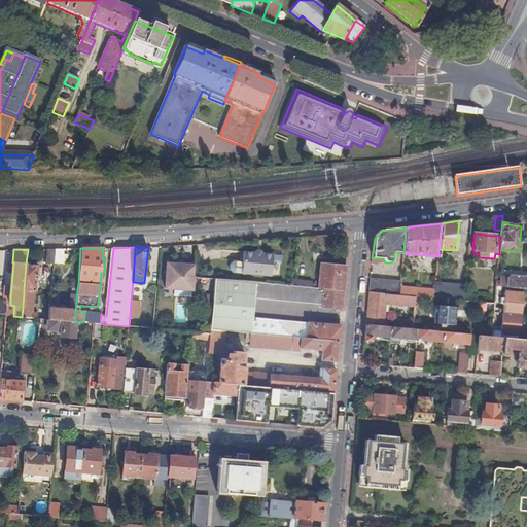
[(54,264),(56,249),(47,249),(45,264),(53,264),(54,264)]
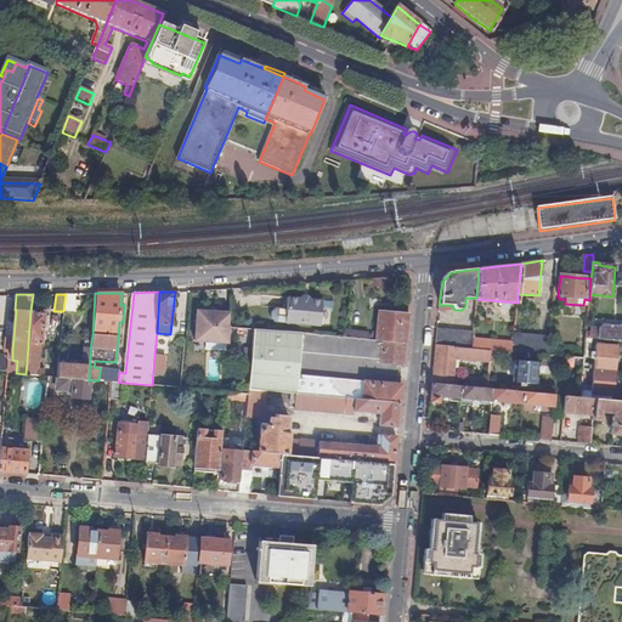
[(73,311),(75,294),(66,294),(63,311),(73,311)]
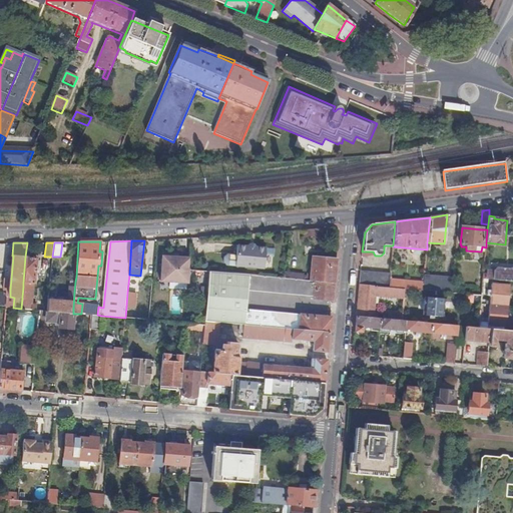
[(264,269),(266,247),(255,247),(252,244),(248,244),(246,245),(236,244),(234,266),(264,269)]
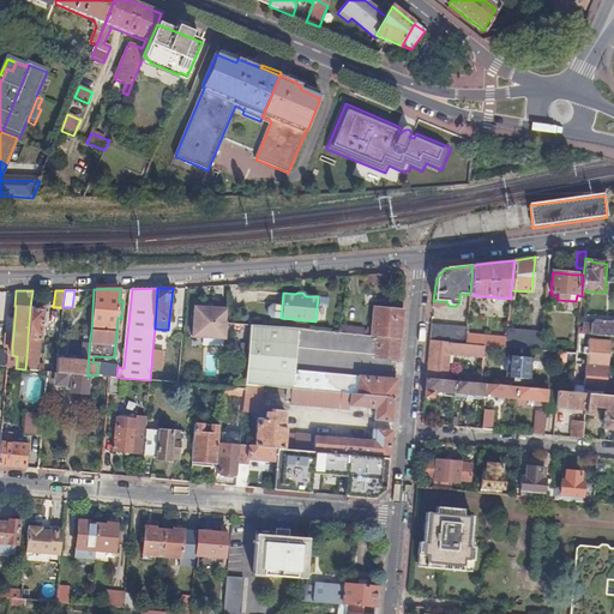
[(44,309),(30,307),(28,338),(40,339),(42,339),(44,309)]
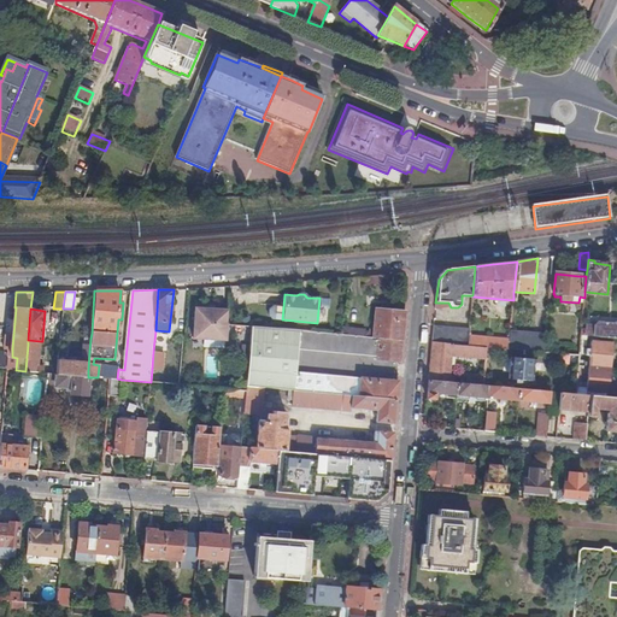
[(225,342),(227,324),(228,311),(197,309),(193,339),(225,342)]
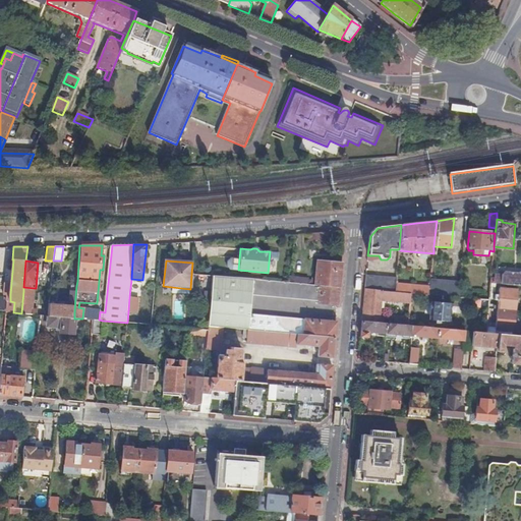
[(315,285),(339,287),(340,276),(341,265),(334,264),(317,262),(315,285)]
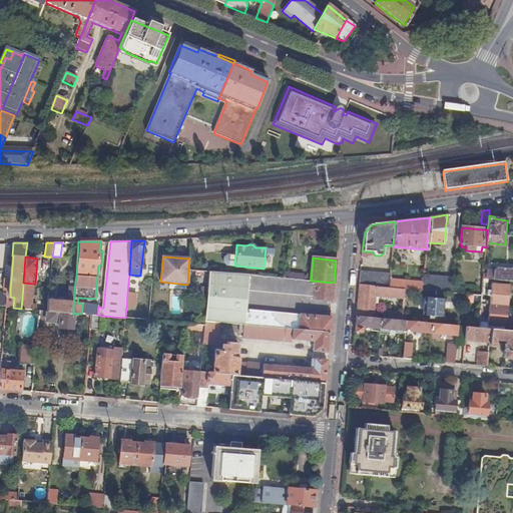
[(96,307),(98,307),(103,308),(107,270),(100,269),(96,307)]
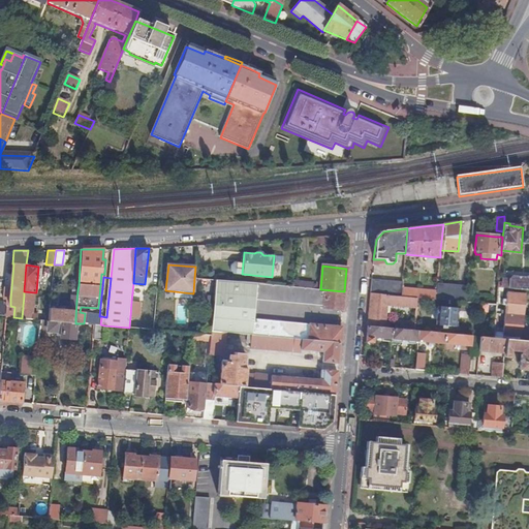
[(528,289),(528,277),(528,278),(514,277),(510,279),(504,279),(503,283),(498,283),(498,287),(528,289)]
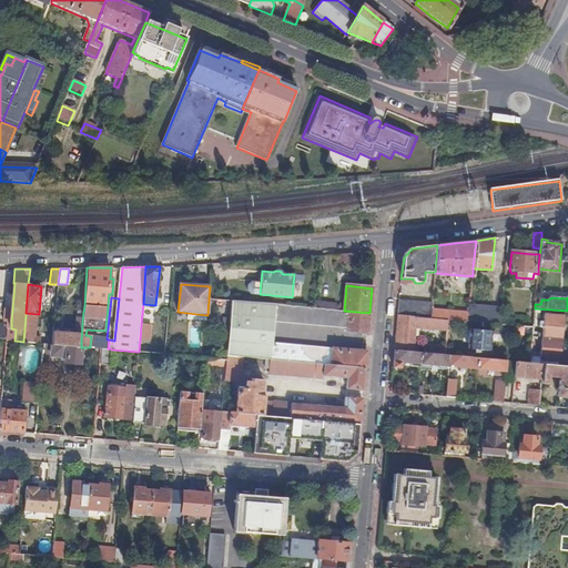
[(430,318),(432,310),(432,303),(399,300),(398,315),(430,318)]
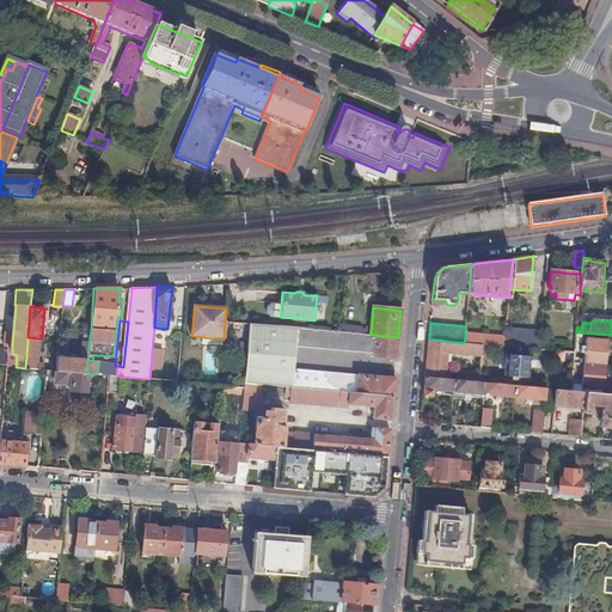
[(244,384),(262,385),(291,387),(393,397),(395,379),(359,377),(359,375),(292,369),(256,366),(258,343),(294,347),(375,354),(378,357),(397,359),(398,337),(371,335),(337,332),(249,324),(244,384)]
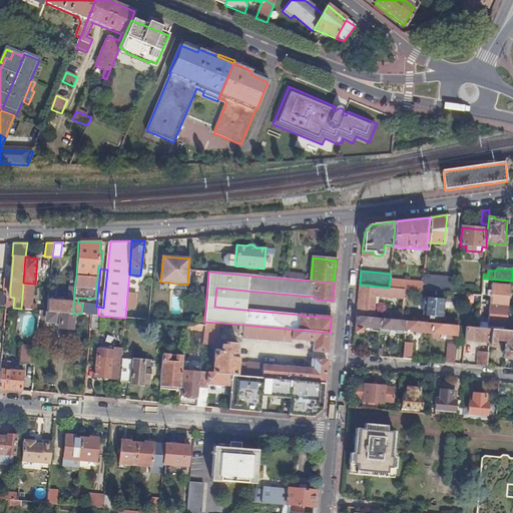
[(452,294),(454,278),(424,275),(424,283),(423,291),(452,294)]
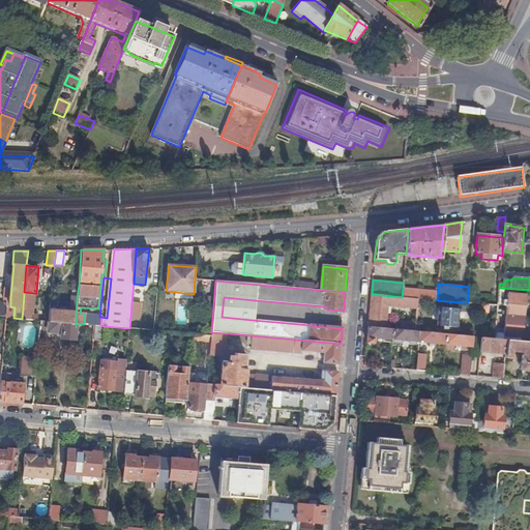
[(418,299),(437,300),(438,292),(403,289),(402,297),(418,299)]
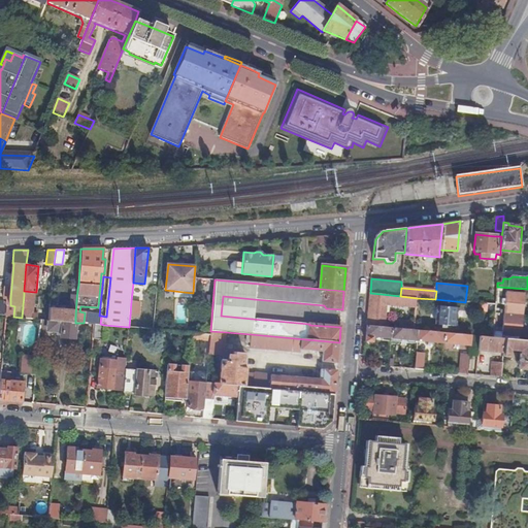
[(416,305),(417,298),(400,296),(370,293),(367,326),(385,328),(387,303),(416,305)]
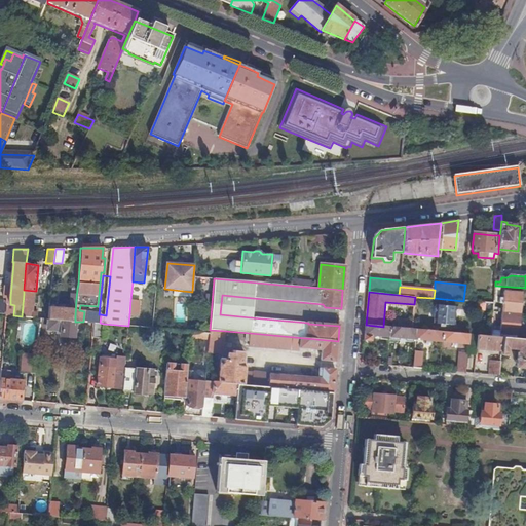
[(499,312),(493,311),(491,331),(518,334),(521,293),(504,292),(502,309),(499,309),(499,312)]
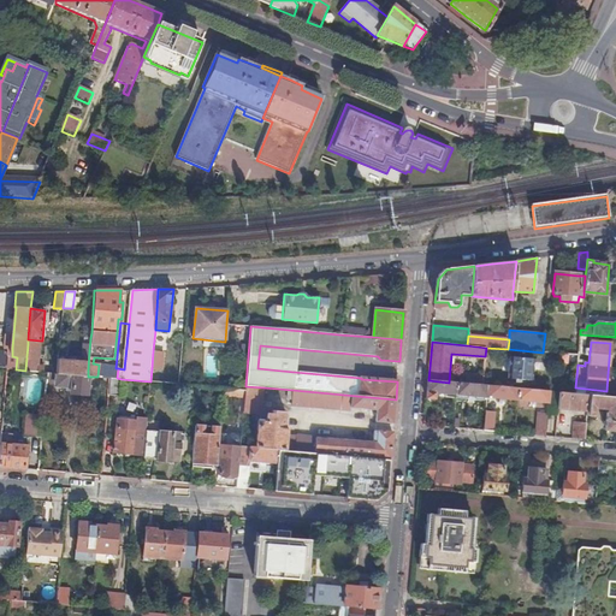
[(28,344),(25,371),(43,373),(45,366),(37,366),(40,344),(28,344)]
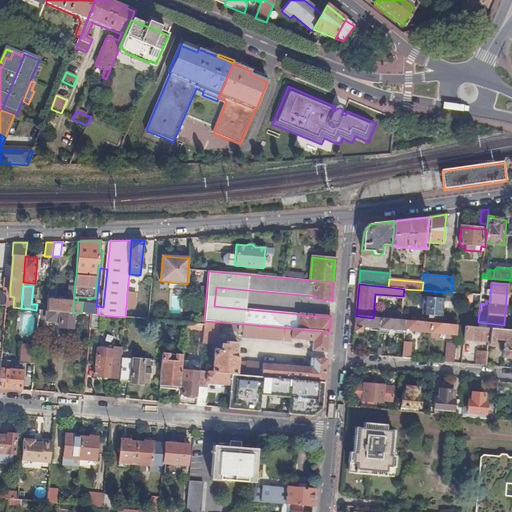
[(214,306),(244,309),(246,290),(216,287),(214,306)]
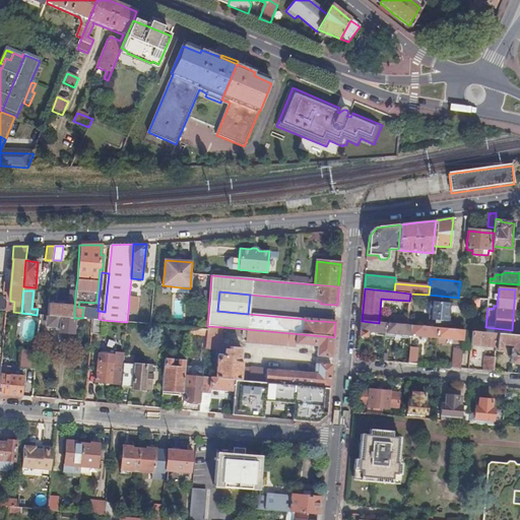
[(49,315),(74,318),(74,313),(75,296),(73,296),(73,300),(71,300),(71,305),(50,304),(49,315)]
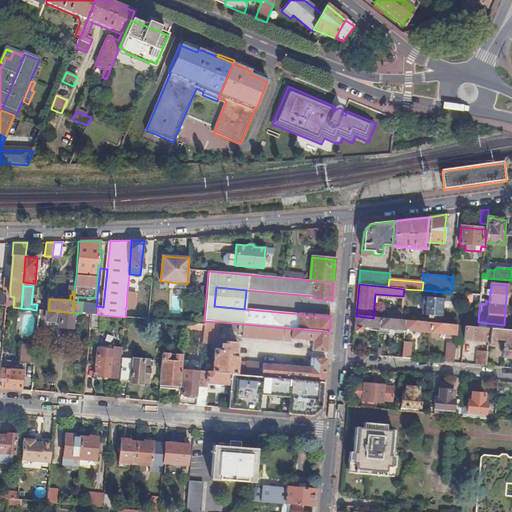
[(127,292),(126,306),(136,307),(137,293),(127,292)]
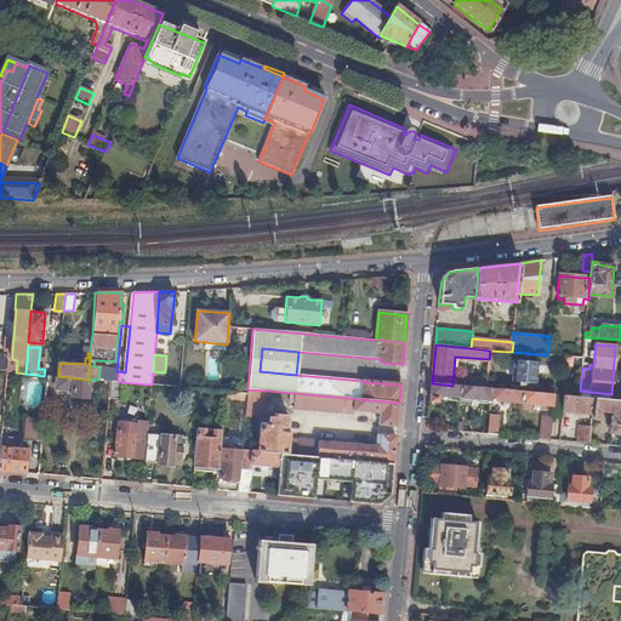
[(535,383),(537,362),(514,360),(512,382),(535,383)]
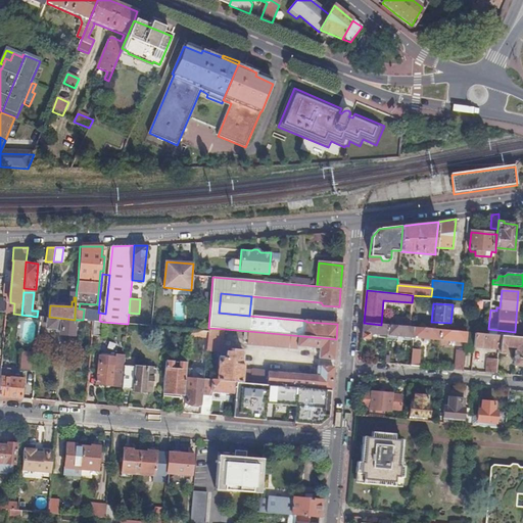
[(41,317),(40,326),(60,328),(60,334),(74,335),(75,320),(49,317),(41,317)]
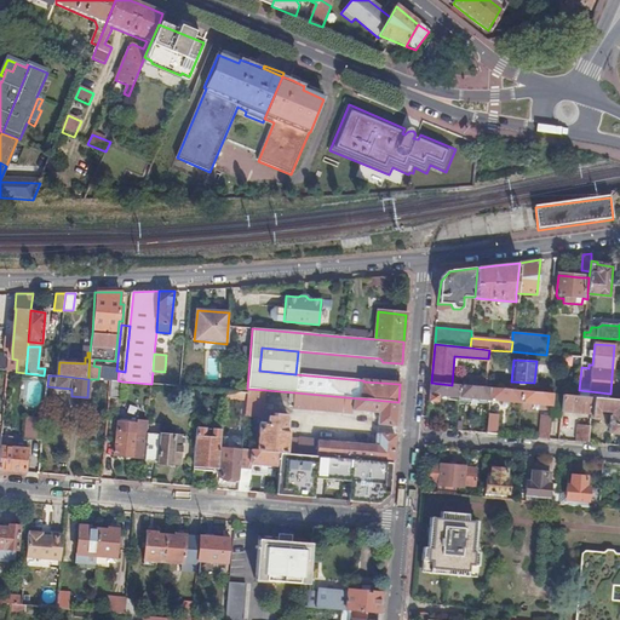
[(476,377),(476,388),(486,388),(487,378),(476,377)]
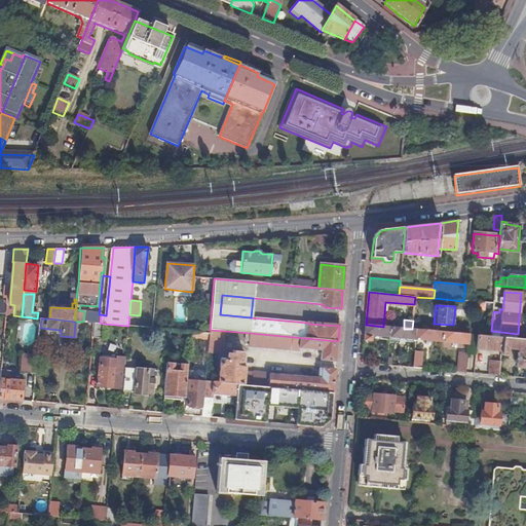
[(95,323),(92,337),(102,338),(104,324),(100,323),(95,323)]
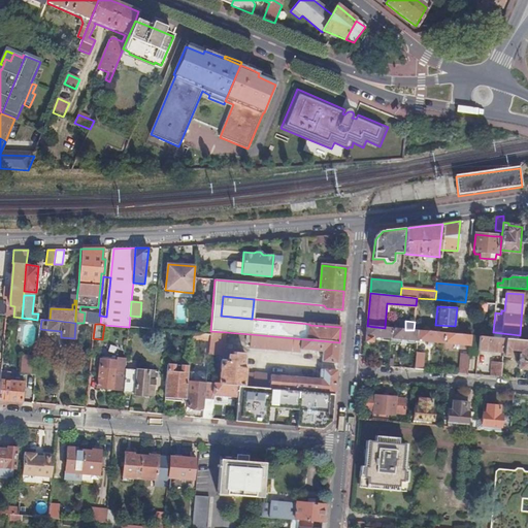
[(385,328),(367,326),(365,341),(373,342),(373,337),(382,338),(382,341),(388,341),(390,338),(391,338),(392,328),(385,328)]
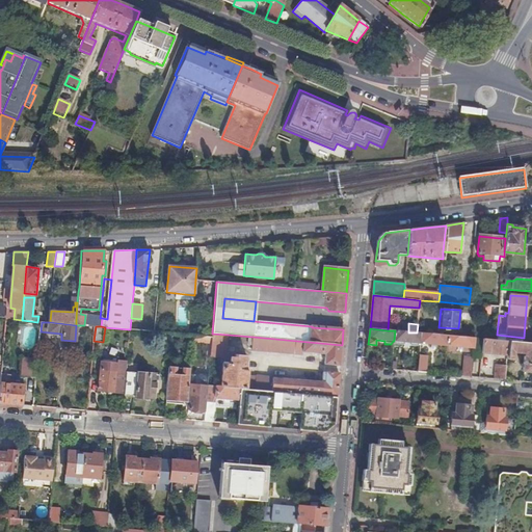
[(395,330),(394,341),(394,344),(403,345),(404,342),(410,343),(410,345),(418,346),(419,344),(421,344),(422,334),(417,333),(408,333),(395,330)]
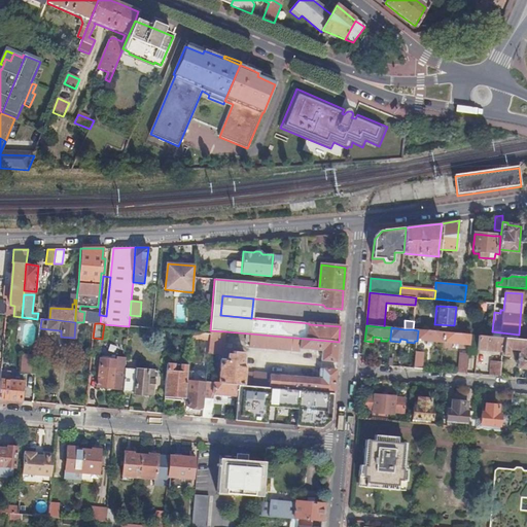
[(209,335),(208,354),(222,355),(225,331),(210,330),(209,335)]
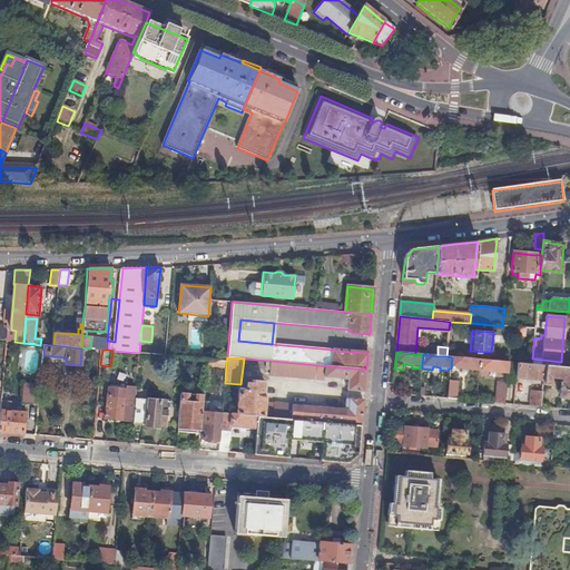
[(452,357),(451,369),(479,371),(480,360),(452,357)]
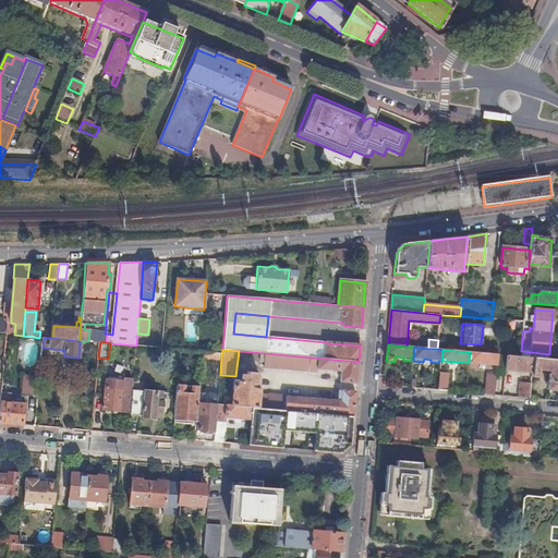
[(470,352),(469,363),(497,365),(497,355),(470,352)]
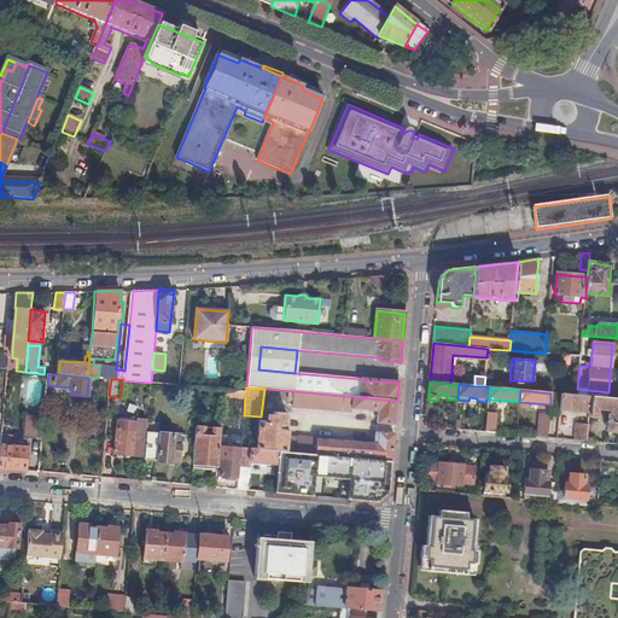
[(377,424),(395,425),(397,401),(293,391),(292,407),(350,413),(351,409),(378,412),(377,424)]
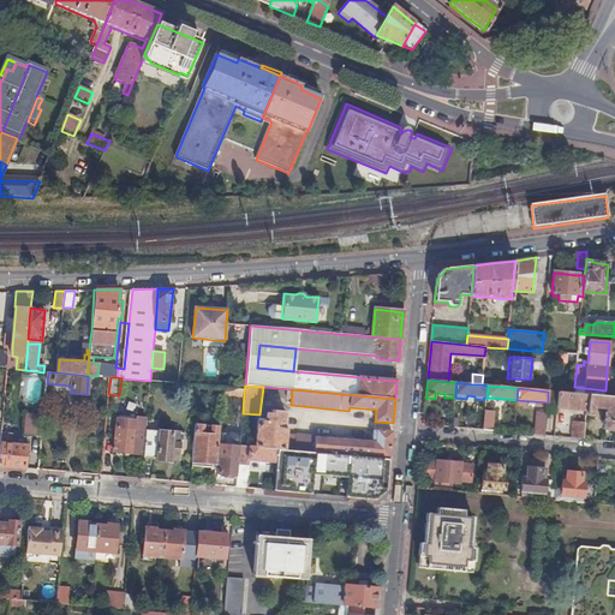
[(586,411),(587,395),(573,393),(559,393),(557,408),(586,411)]
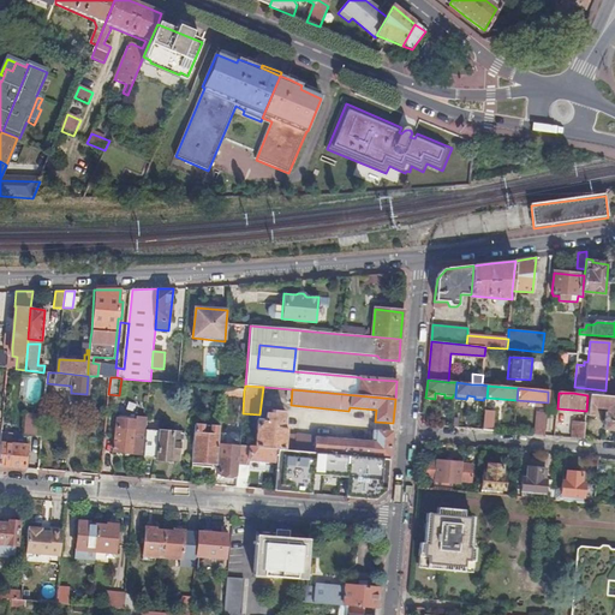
[(614,424),(614,396),(587,395),(586,411),(586,416),(593,416),(593,408),(608,408),(607,411),(605,412),(604,430),(614,430),(614,424)]
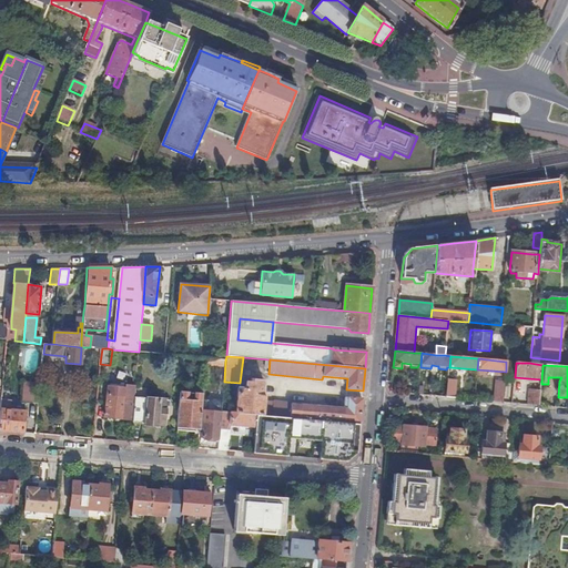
[(236,413),(256,415),(262,415),(263,395),(262,395),(262,387),(263,387),(263,381),(263,379),(252,378),(251,383),(246,382),(245,388),(240,388),(240,387),(237,387),(236,413)]
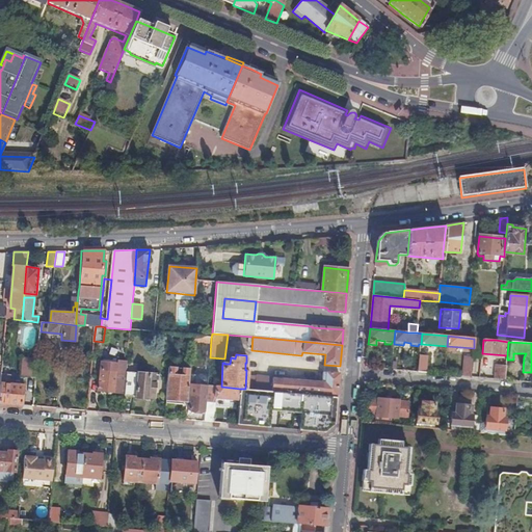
[(420,355),(419,372),(426,373),(427,356),(420,355)]
